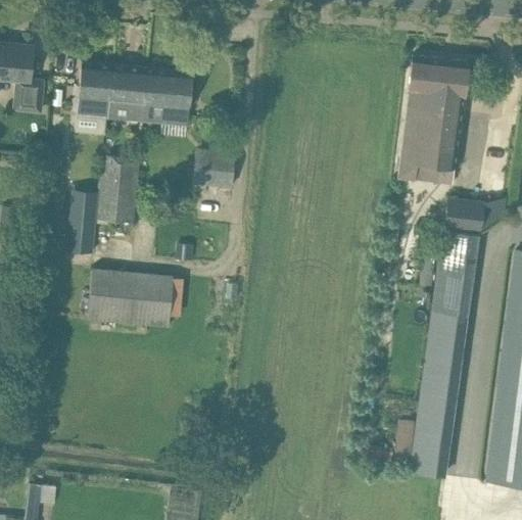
[(43,82),(42,82),(30,81),(33,47),(0,44),(0,79),(16,81),(14,110),(41,112),(43,82)]
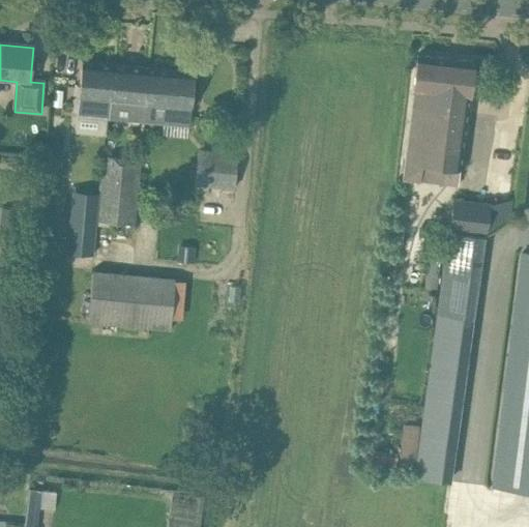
[(438,170),(461,172),(472,85),(475,64),(418,57),(415,78),(413,92),(414,92),(403,181),(436,185),(438,170)]
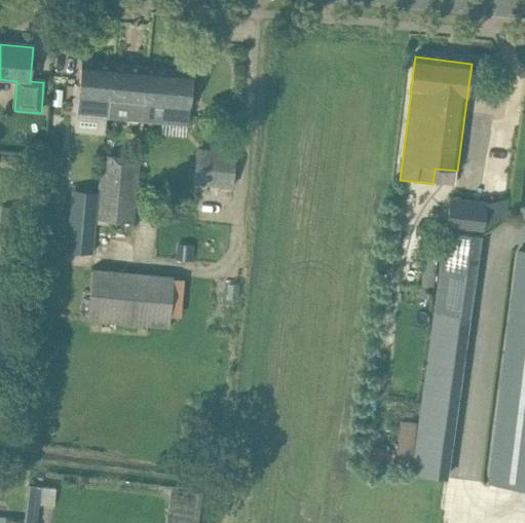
[(108,119),(114,66),(81,63),(77,116),(108,119)]
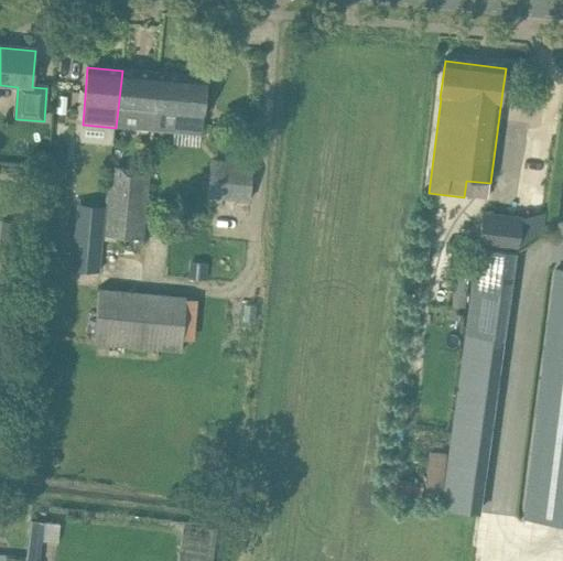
[(155,111),(159,74),(122,71),(116,128),(154,131),(155,111)]
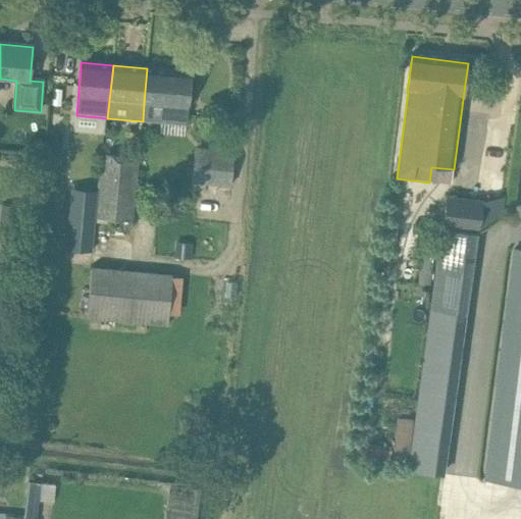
[(187,127),(190,107),(193,72),(147,68),(144,103),(143,121),(143,123),(187,127)]
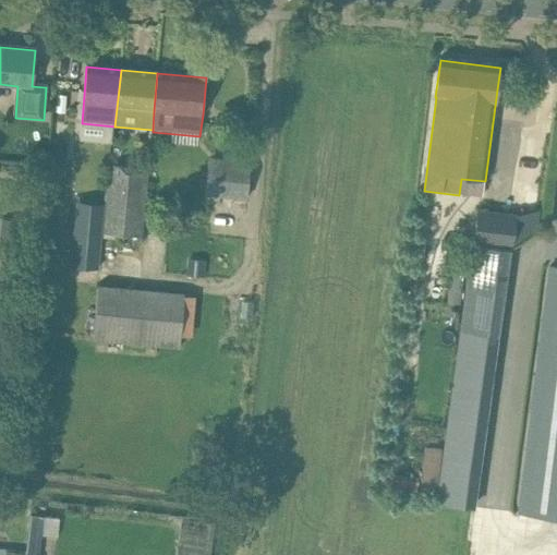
[(217,197),(249,201),(252,164),(220,161),(217,197)]
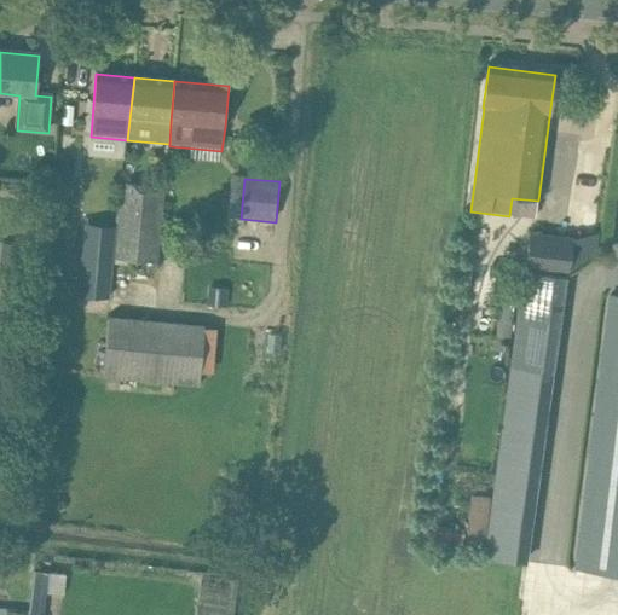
[(165,190),(121,185),(114,260),(150,264),(149,273),(156,273),(157,265),(165,190)]
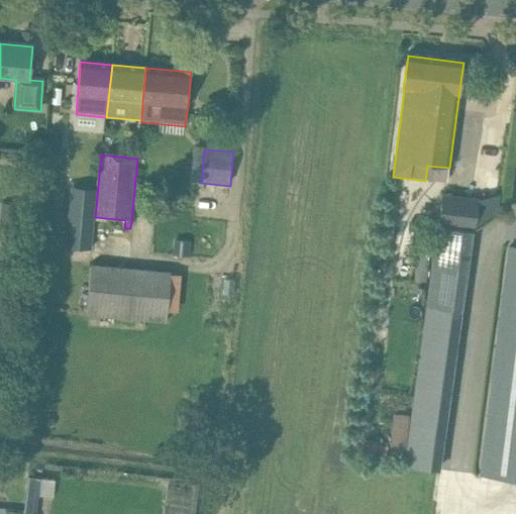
[(442,198),(439,223),(475,227),(478,202),(442,198)]
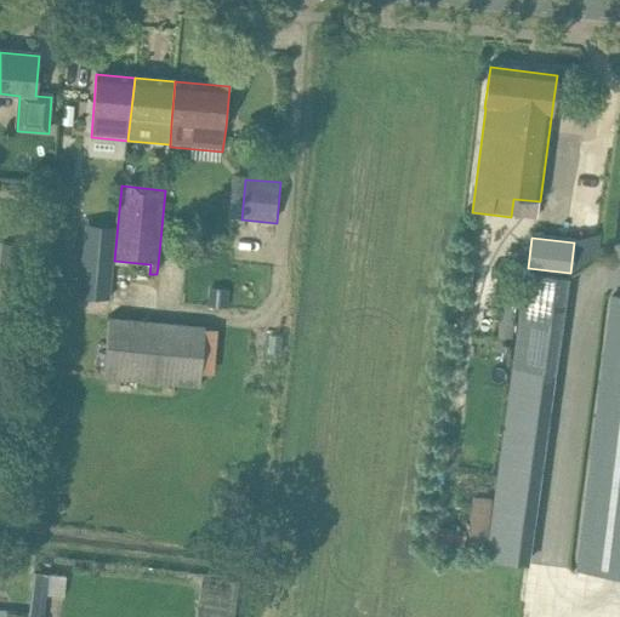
[(81,292),(80,298),(109,302),(114,249),(113,249),(85,246),(81,292)]
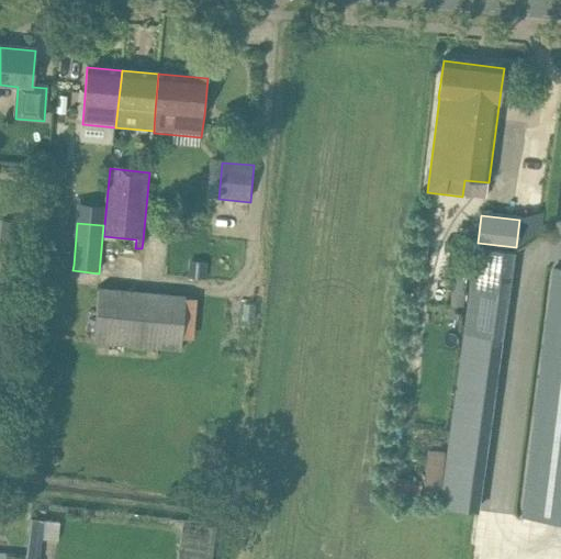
[(479,514),(504,342),(516,254),(477,248),(464,336),(439,510),(479,514)]
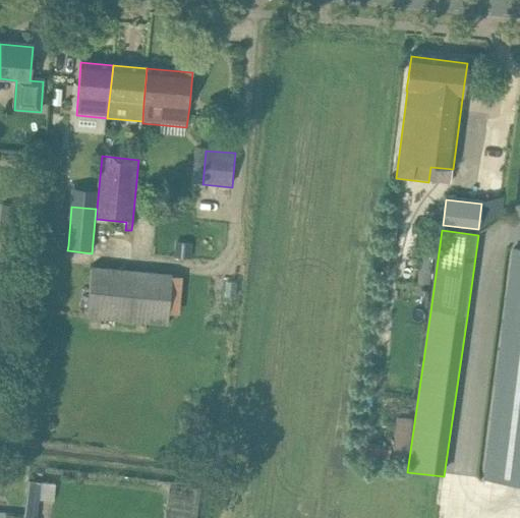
[(519,251),(513,250),(483,481),(519,486),(519,251)]
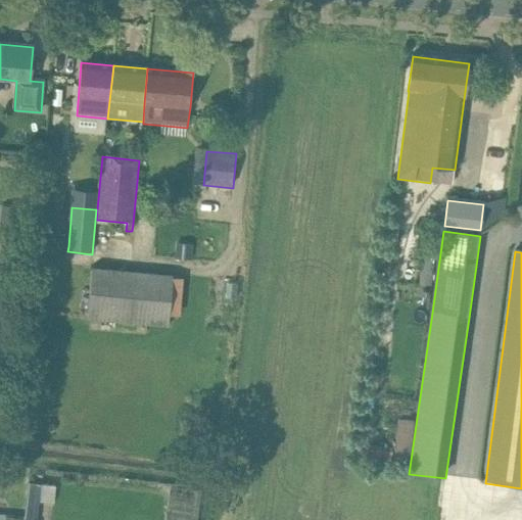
[(93,269),(87,322),(170,329),(174,277),(93,269)]
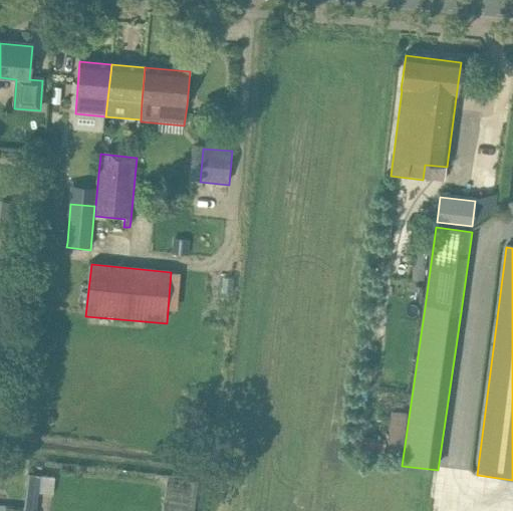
[(29,476),(24,510),(36,510),(40,477),(29,476)]
